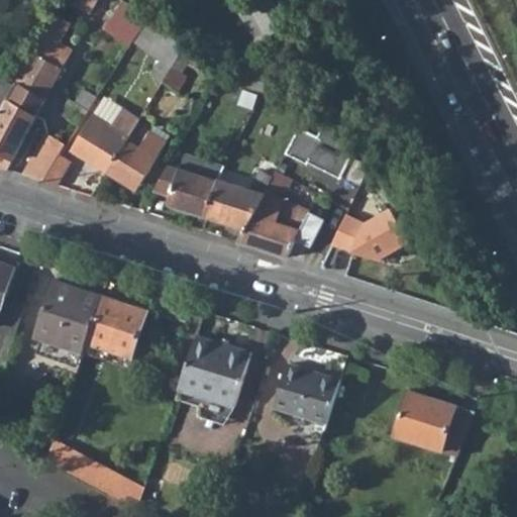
[(71,0),(94,13),(100,0),(71,0)]
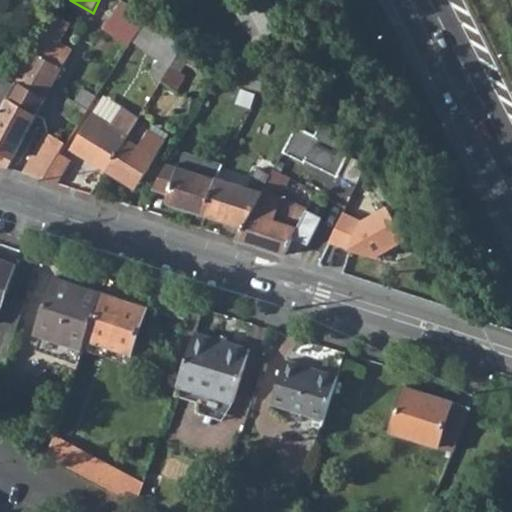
[(117,29),(131,39),(145,17),(131,7),(122,0),(121,0),(114,16),(122,22),(117,29)]
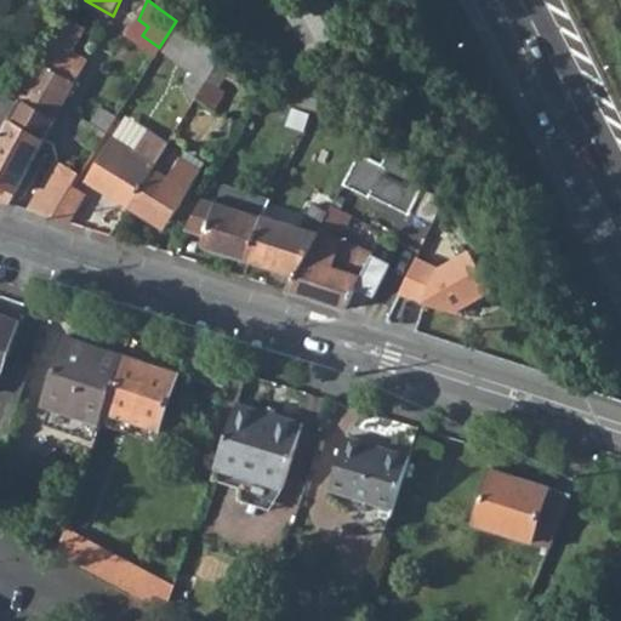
[(44,141),(83,67),(72,62),(77,55),(66,49),(61,57),(49,50),(17,106),(9,123),(44,141)]
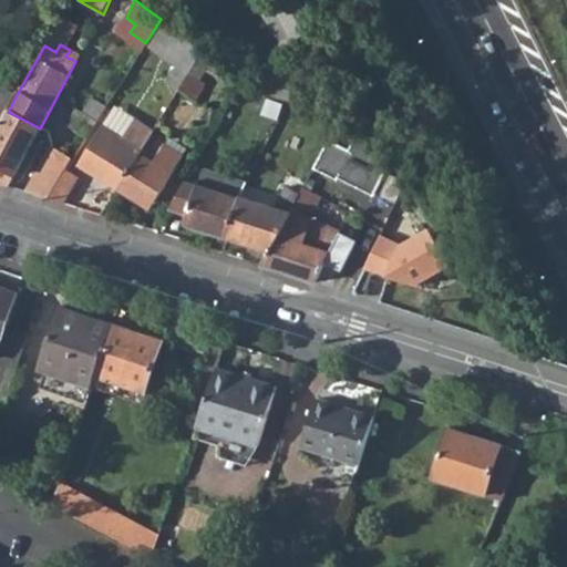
[(79,54),(70,50),(65,57),(75,61),(79,54)]
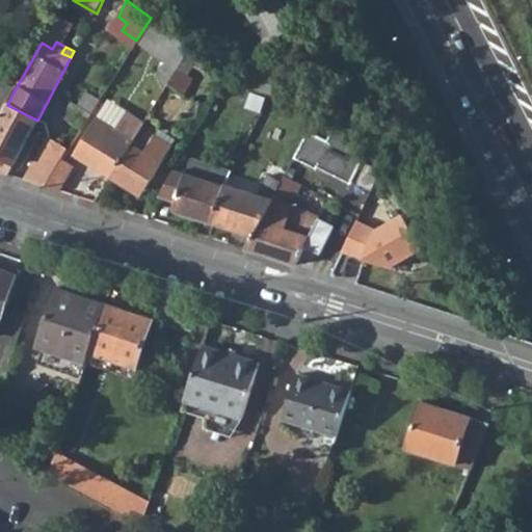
[(168,83),(184,95),(194,79),(189,75),(200,57),(190,49),(168,83)]
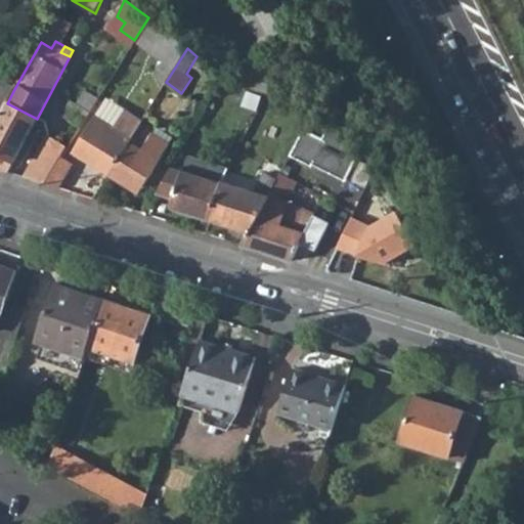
[(0,117),(7,103),(14,89),(0,81),(0,117)]
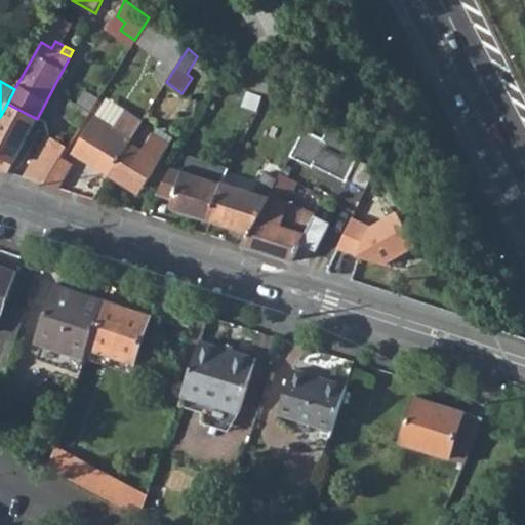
[(62,116),(79,127),(97,98),(86,90),(76,105),(71,102),(62,116)]
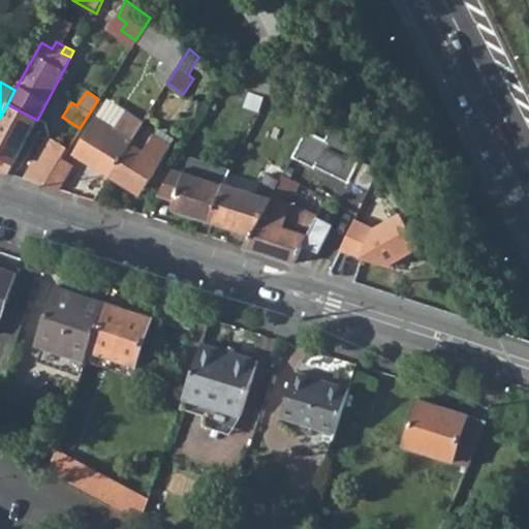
[(0,172),(7,175),(37,120),(7,104),(0,118),(0,172)]
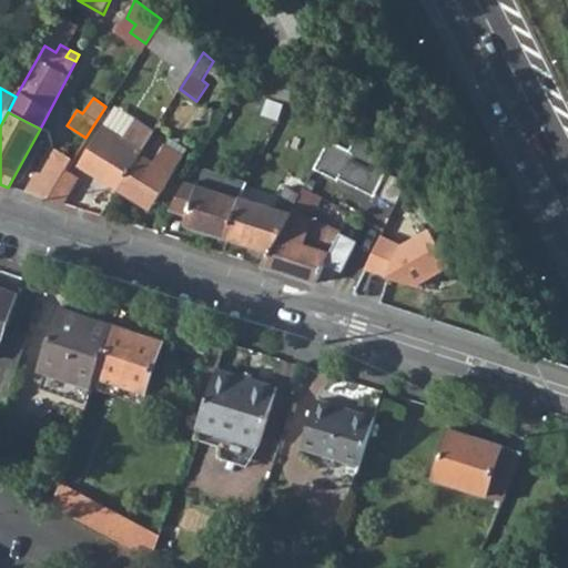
[(79,166),(118,190),(139,154),(148,140),(130,129),(123,140),(102,125),(79,166)]
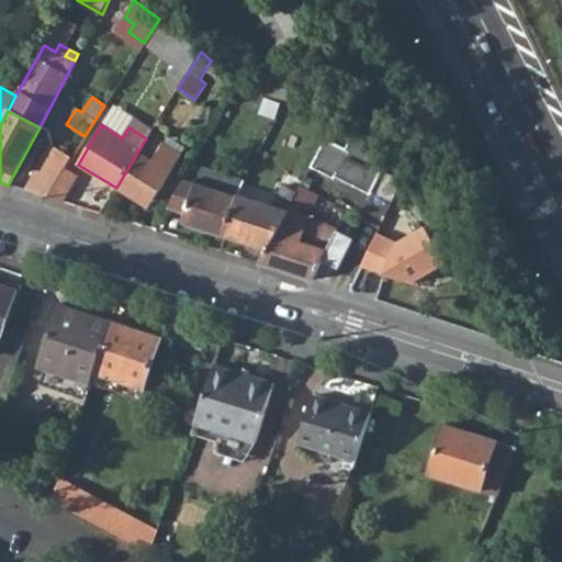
[(346,148),(326,138),(310,168),(335,179),(336,177),(372,193),(373,190),(390,158),(381,143),(356,130),(346,148)]
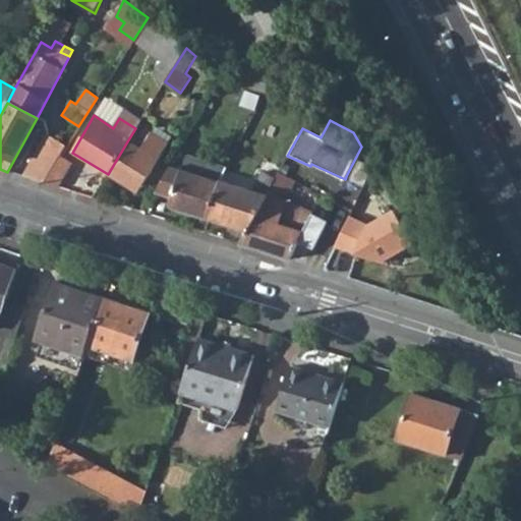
[(108,174),(137,193),(158,161),(127,141),(108,174)]
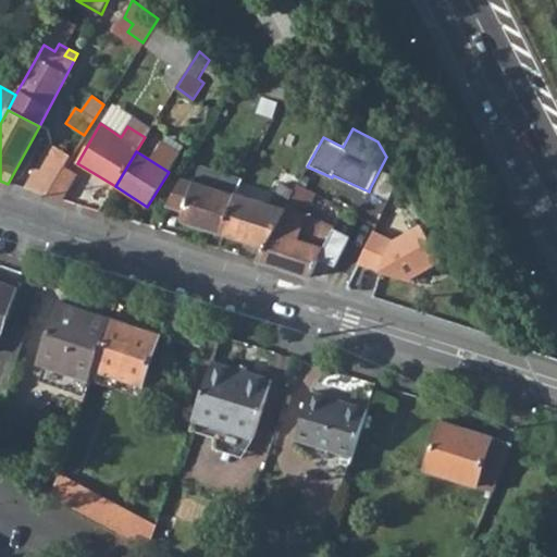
[(386,157),(370,188),(392,196),(399,178),(386,157)]
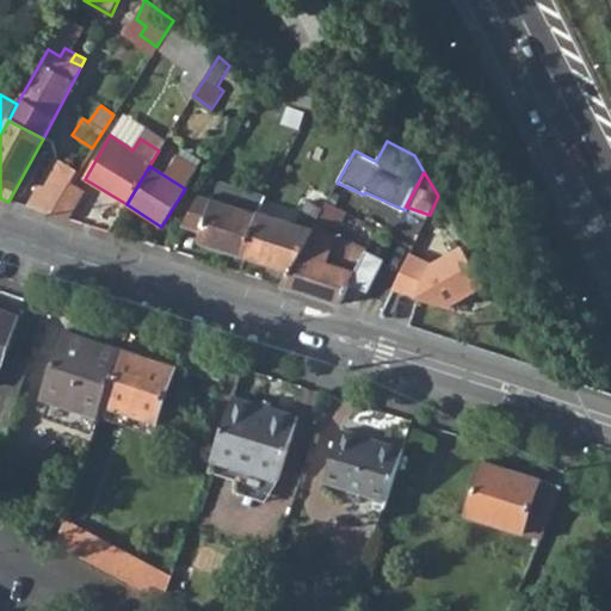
[(26,207),(51,215),(71,184),(44,173),(26,207)]
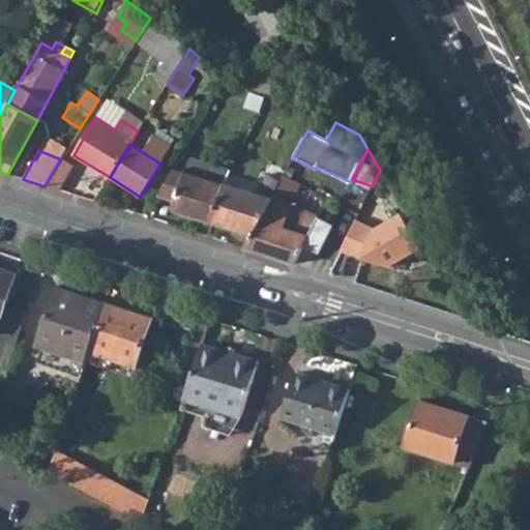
[(45,186),(60,192),(74,167),(61,159),(45,186)]
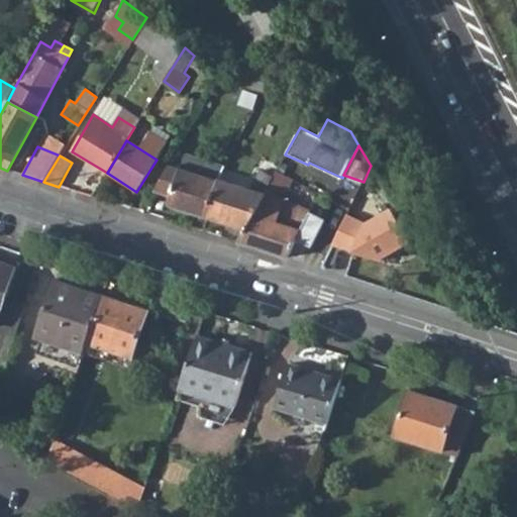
[(221,179),(224,169),(184,156),(179,171),(171,168),(157,190),(172,195),(169,205),(207,217),(221,179)]
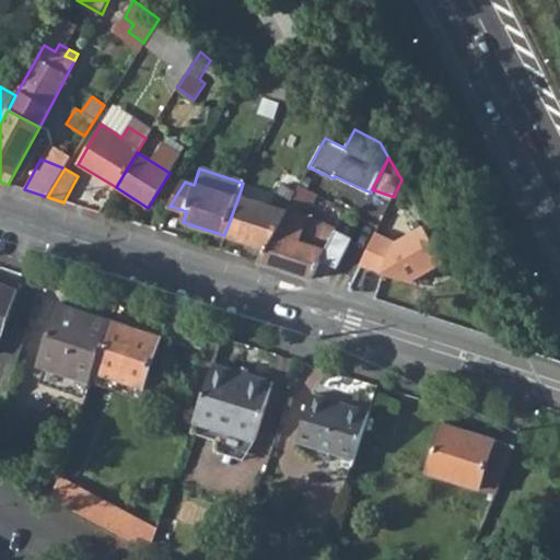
[(224,235),(265,249),(296,191),(282,184),(270,205),(240,194),(224,235)]
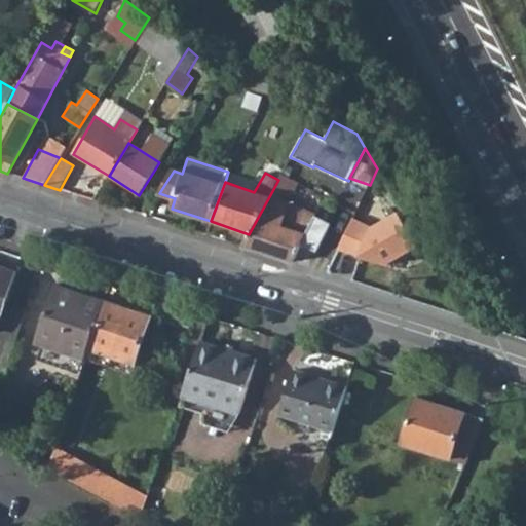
[(292,262),(305,237),(316,217),(286,203),(297,183),(280,176),(278,180),(249,234),(241,247),(292,262)]
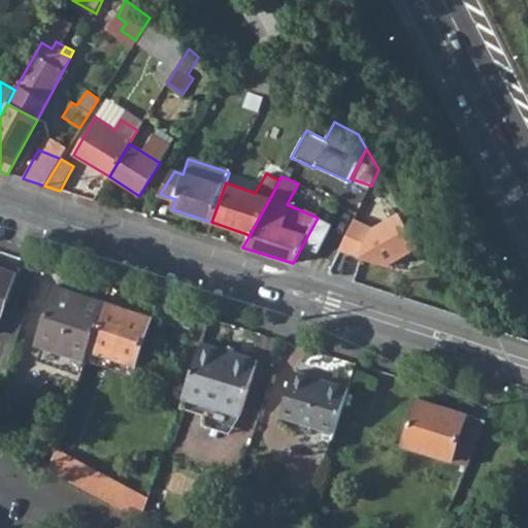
[(354,211),(344,250),(405,265),(416,227),(354,211)]
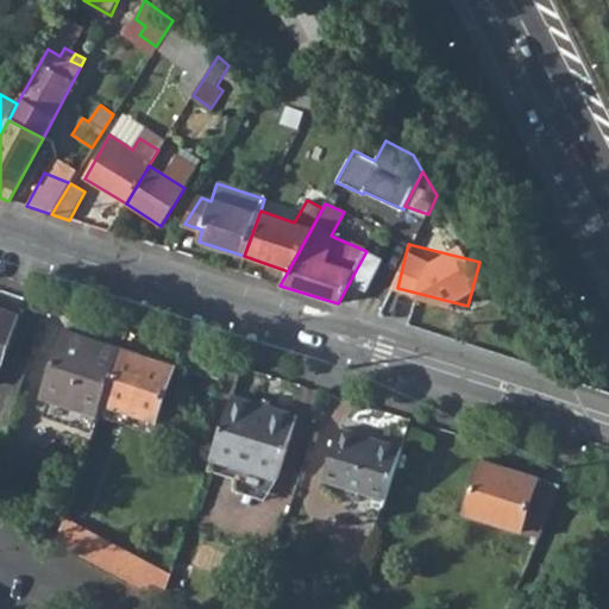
[(382,258),(366,251),(353,275),(369,283),(382,258)]
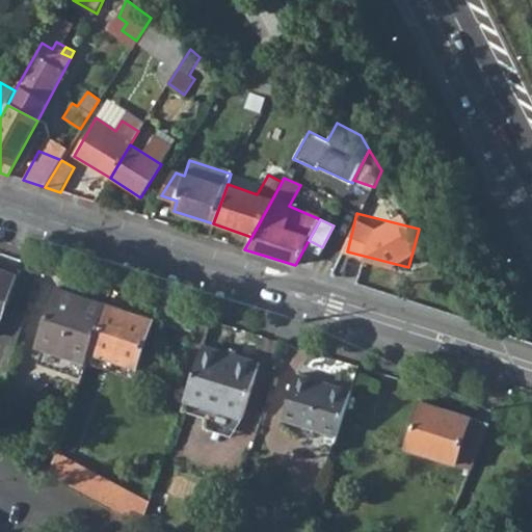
[(0,340),(16,346),(27,311),(6,303),(16,273),(0,267),(0,340)]
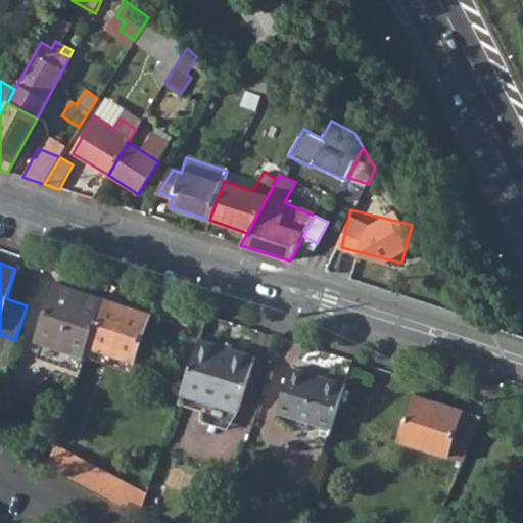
[(36,338),(86,355),(89,346),(104,298),(55,281),(36,338)]
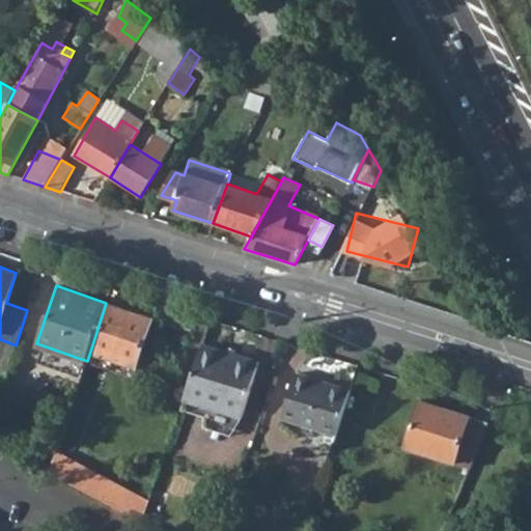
[(90,352),(136,366),(151,317),(106,303),(90,352)]
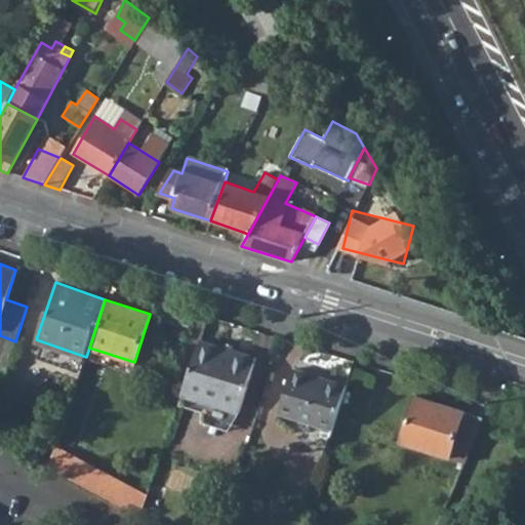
[(183,395),(239,411),(257,356),(202,340),(183,395)]
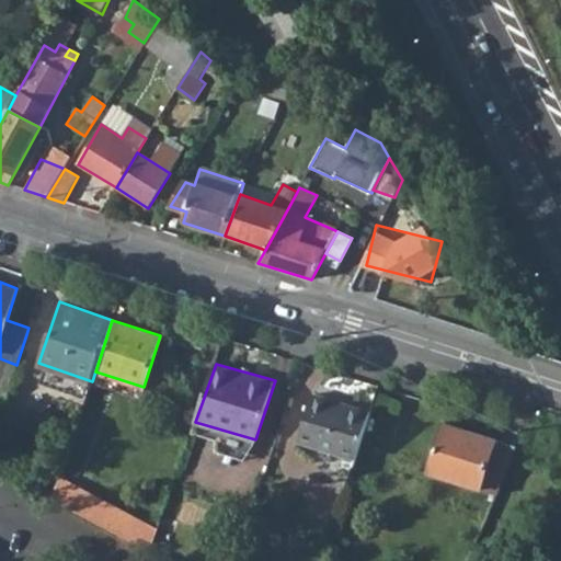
[(295,448),(353,468),(370,413),(312,393),(295,448)]
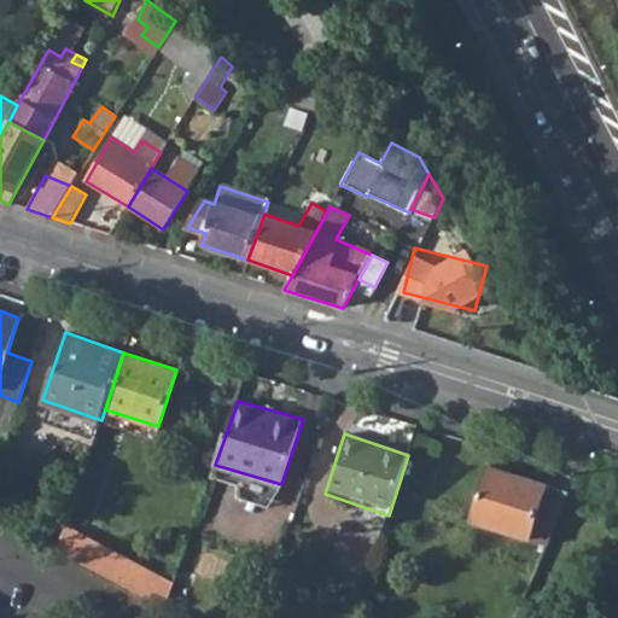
[(281,484),(215,465),(211,476),(239,484),(237,496),(269,506),(281,484)]
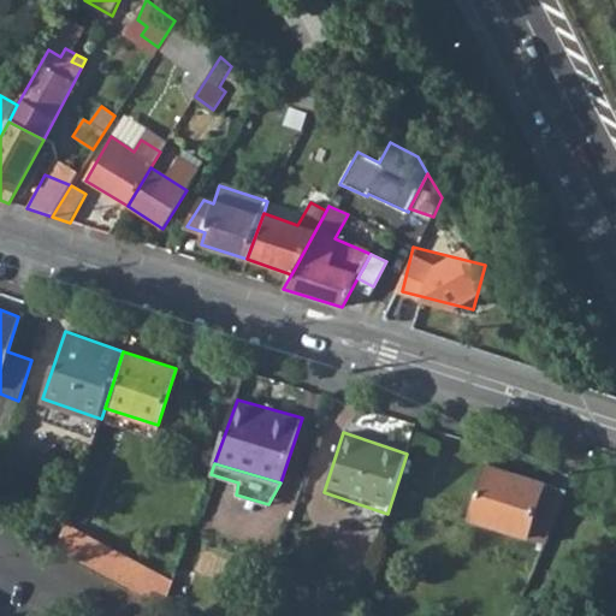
[(471,516),(527,535),(533,517),(551,523),(567,489),(487,463),(471,516)]
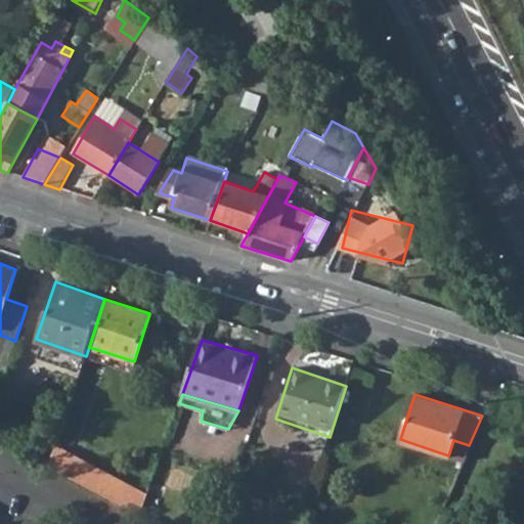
[(330,437),(275,419),(317,450),(319,444),(328,447),(330,437)]
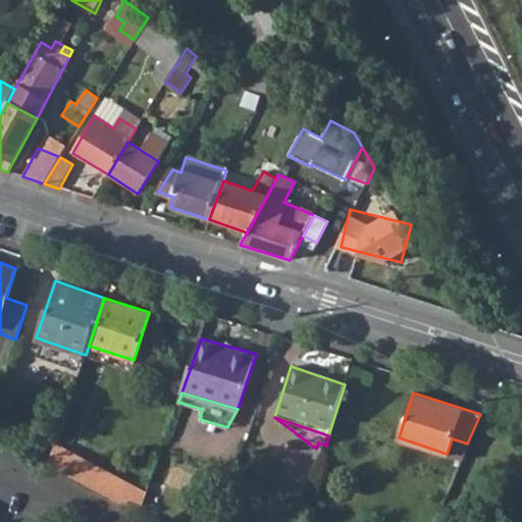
[(50,464),(142,513),(148,492),(56,444),(50,464)]
